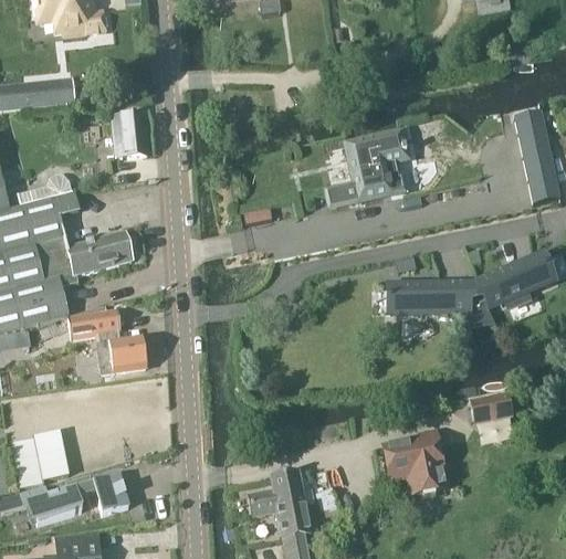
[(38,0),(39,17),(61,14),(63,32),(105,29),(103,9),(94,9),(93,0),(85,0),(38,0)]
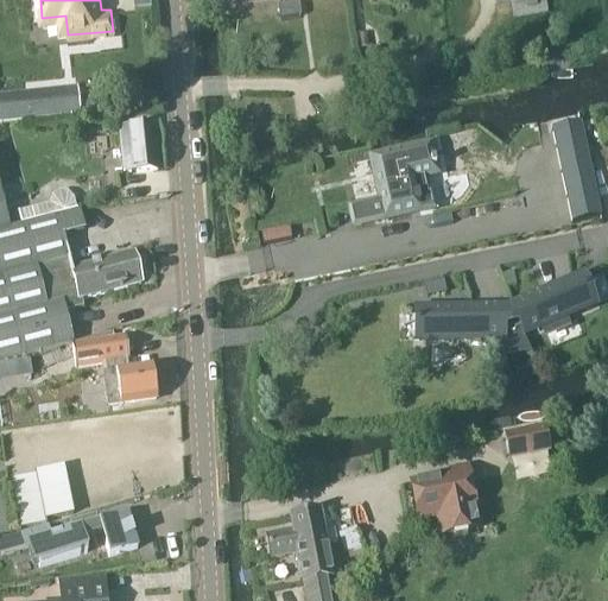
[(298,11),(297,0),(277,0),(278,14),(298,11)]
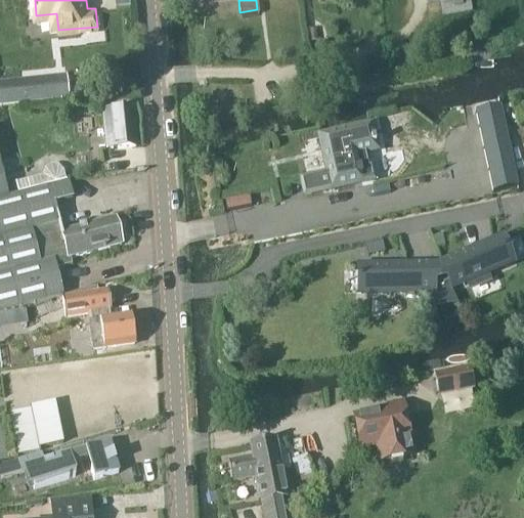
[(0,98),(27,97),(68,94),(67,73),(25,76),(0,78),(0,98)]
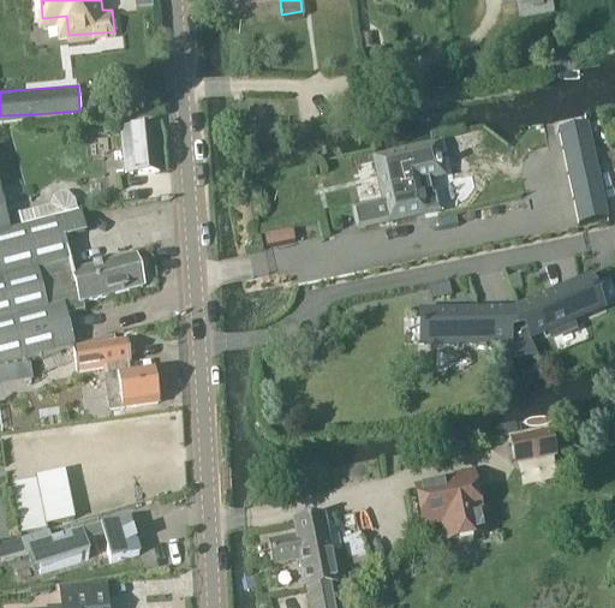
[(93,91),(81,93),(83,107),(95,106),(93,91)]
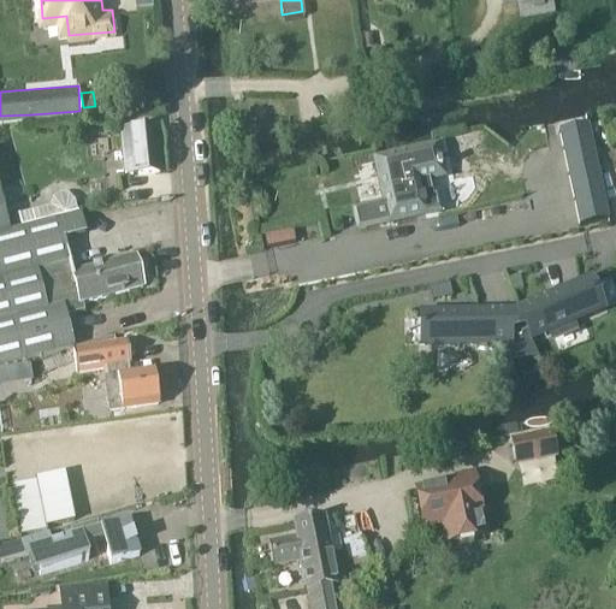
[(591,118),(561,125),(581,219),(611,213),(591,118)]
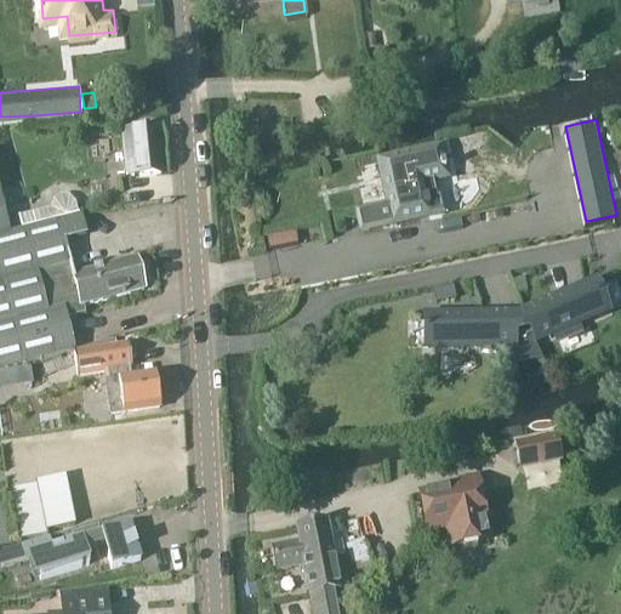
[(126,170),(161,168),(157,123),(123,125),(126,170)]
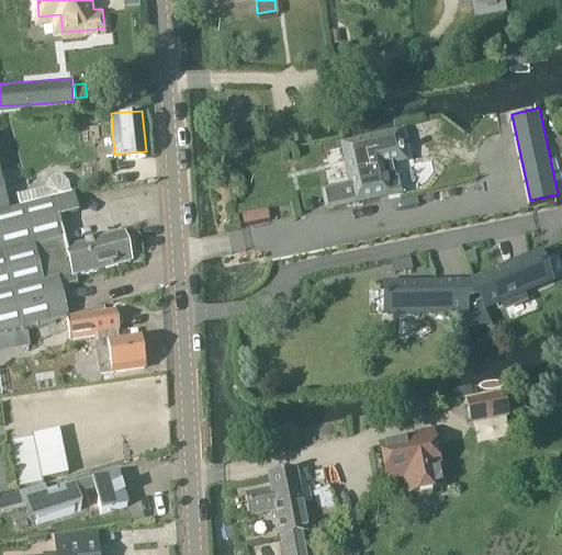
[(396,174),(393,157),(404,155),(398,128),(344,140),(352,182),(326,188),(328,202),(402,187),(398,174),(396,174)]
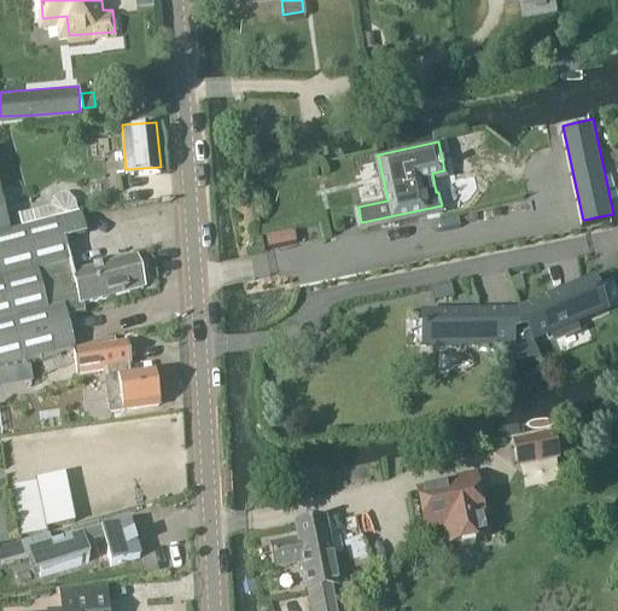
[(617,173),(605,176),(611,204),(617,202),(617,173)]
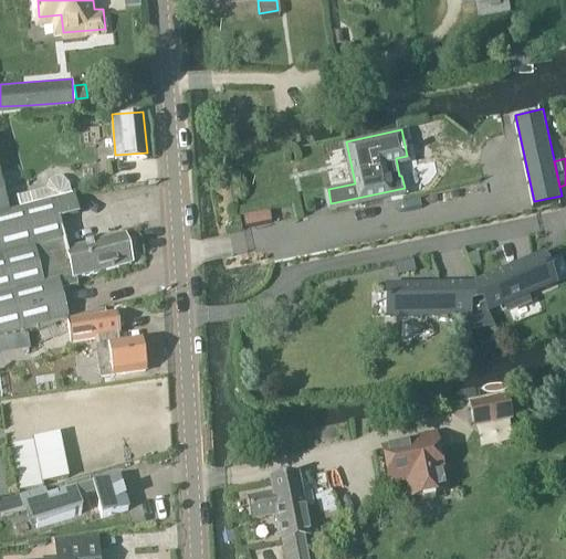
[(9,208),(0,170),(0,330),(69,314),(61,286),(79,282),(77,274),(134,261),(126,231),(67,245),(60,211),(79,207),(75,193),(72,194),(69,185),(67,179),(62,175),(54,173),(48,178),(45,186),(16,192),(19,204),(9,208)]
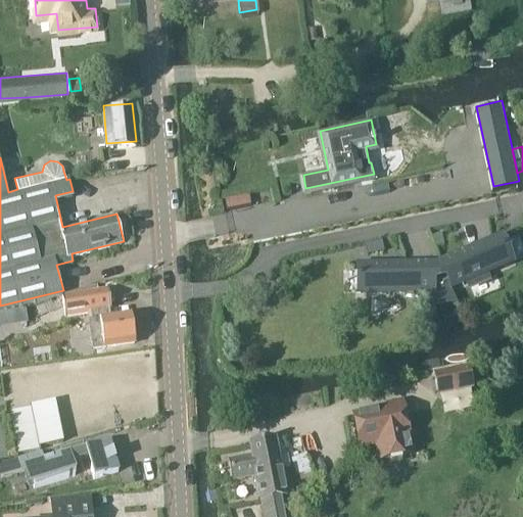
[(431,277),(447,273),(452,282),(468,275),(470,280),(485,274),(483,268),(509,257),(506,249),(507,248),(504,243),(503,243),(500,235),(473,246),(471,242),(440,255),(442,262),(431,265),(431,277)]
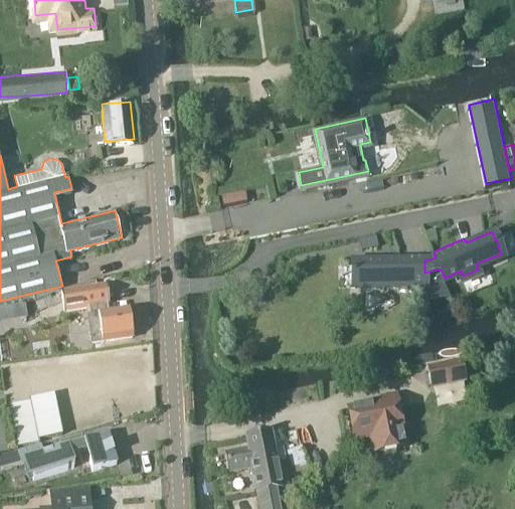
[(424,273),(424,261),(424,253),(405,255),(405,260),(399,260),(399,255),(380,255),(380,259),(354,260),(355,269),(353,269),(353,275),(355,275),(355,283),(398,283),(398,285),(407,285),(407,282),(424,282),(424,273)]
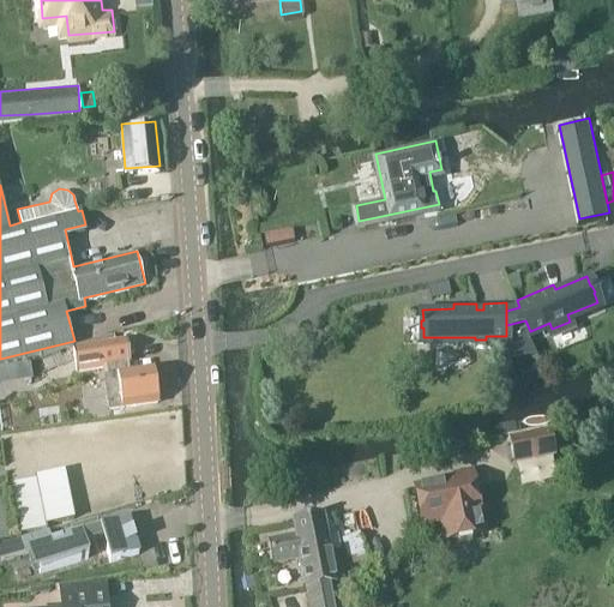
[(131,368),(131,359),(127,336),(74,344),(78,367),(107,362),(108,371),(102,372),(107,406),(158,398),(158,392),(161,390),(160,383),(156,382),(154,365),(131,368)]
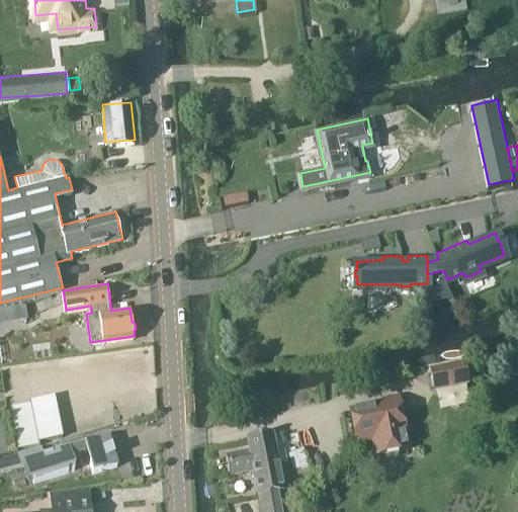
[(435,382),(468,375),(465,358),(431,365),(435,382)]
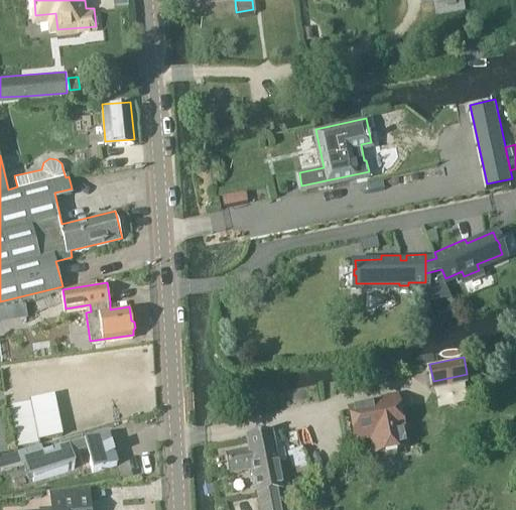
[(18,443),(40,439),(39,435),(62,430),(54,390),(29,396),(30,399),(10,403),(18,443)]
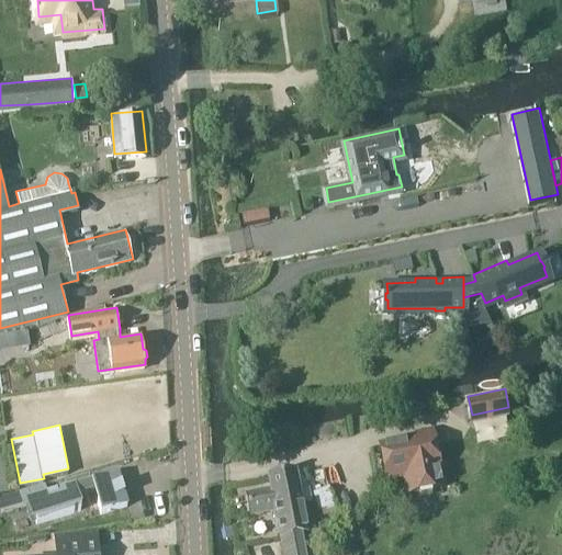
[(444,482),(439,462),(441,462),(434,425),(416,429),(417,433),(381,441),(388,473),(407,468),(411,488),(444,482)]
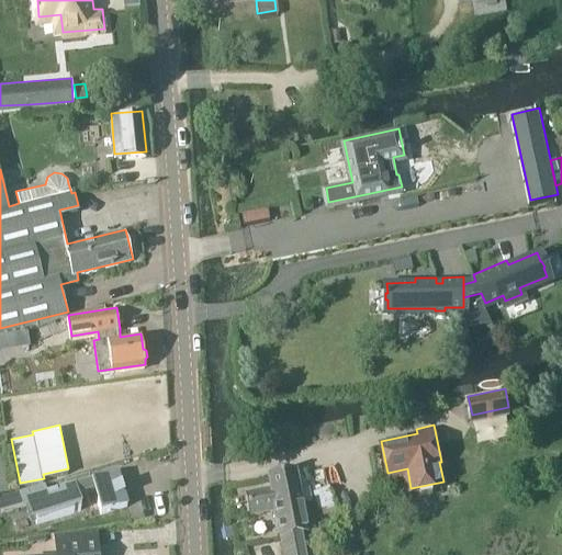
[(0,490),(10,488),(0,451),(0,490)]
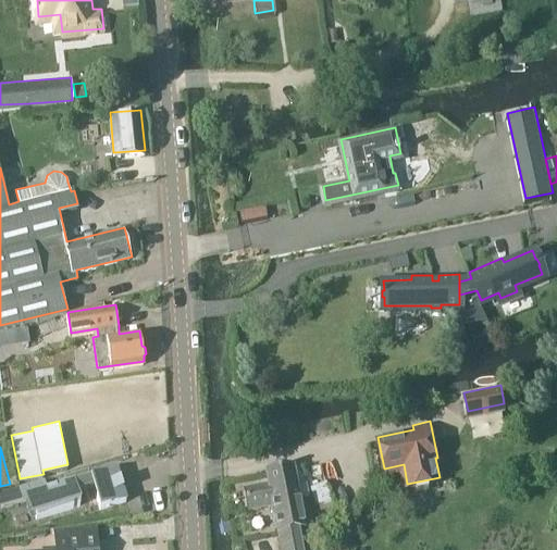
[(306,523),(295,463),(269,467),(271,479),(245,484),(248,504),(273,500),(282,549),(306,549),(301,524),(306,523)]
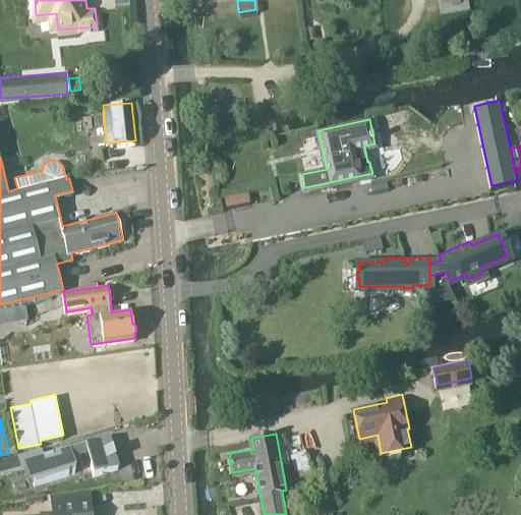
[(121,465),(112,435),(85,443),(83,436),(61,443),(63,449),(45,454),(42,445),(0,457),(0,471),(27,463),(33,481),(79,468),(75,457),(92,452),(98,472),(121,465)]
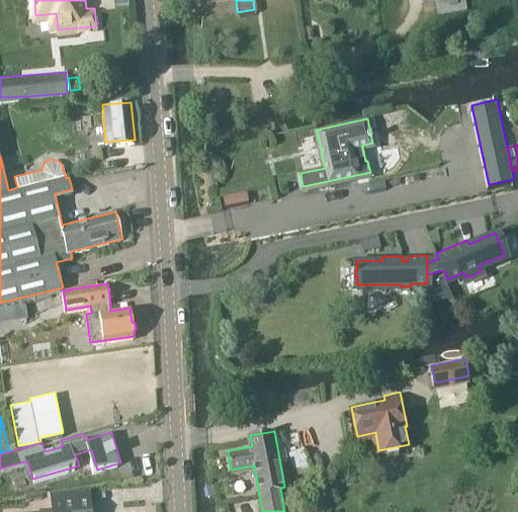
[(294,475),(310,470),(303,446),(287,451),(294,475)]
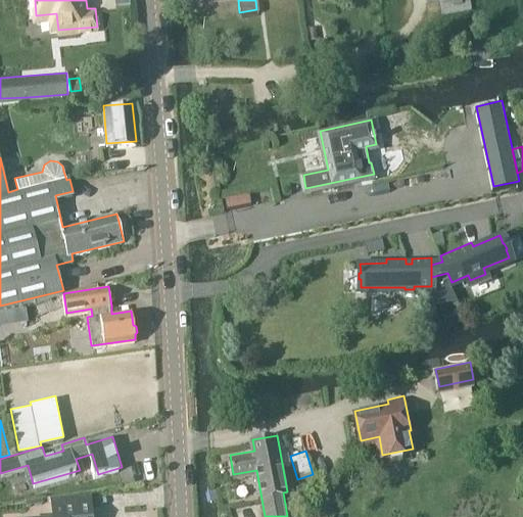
[(91,516),(90,492),(52,495),(52,516),(91,516)]
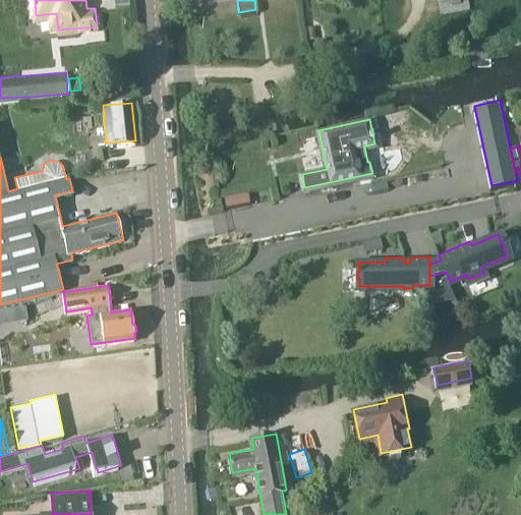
[(326,514),(327,514),(325,508),(320,506),(314,507),(311,513),(311,514),(326,514)]
